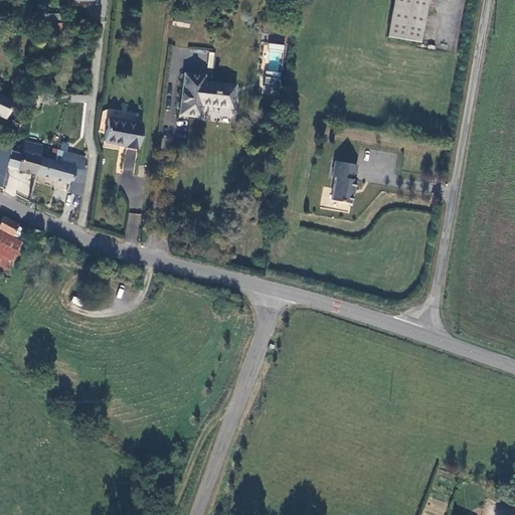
[(427,0),(394,0),(388,38),(420,44),(427,0)]
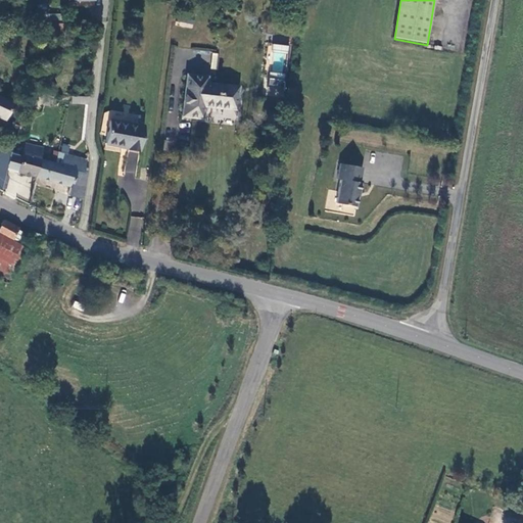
[(49,24),(48,7),(38,7),(39,14),(39,25),(40,25),(49,24)]
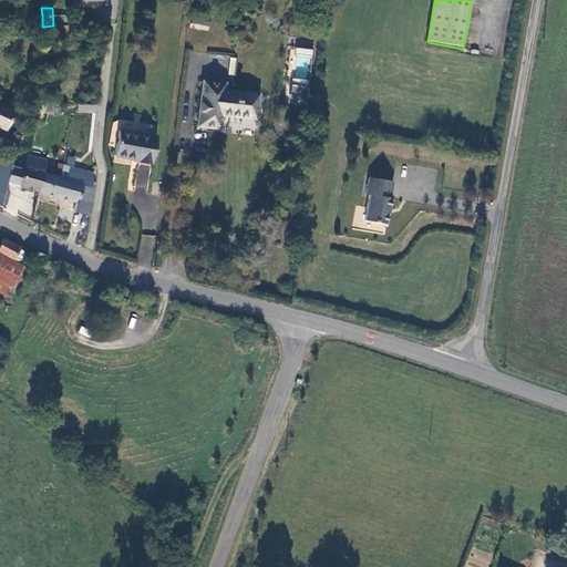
[(312,57),(312,49),(296,48),(296,55),(312,57)]
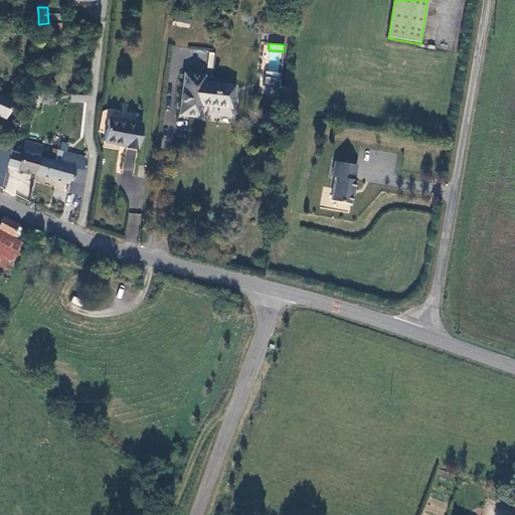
[(200,107),(230,111),(234,86),(203,82),(204,77),(184,75),(179,116),(199,118),(200,107)]
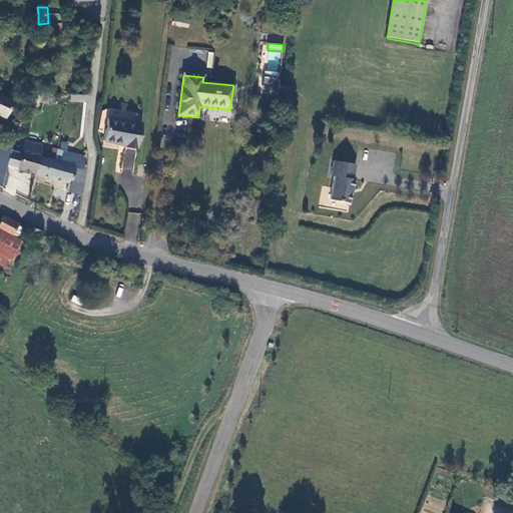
[(277,95),(279,78),(264,76),(262,93),(277,95)]
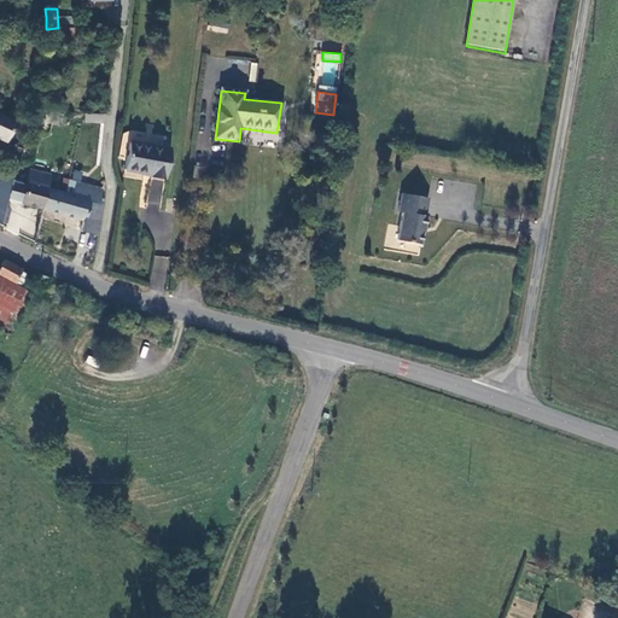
[(12,116),(0,111),(0,135),(3,136),(12,116)]
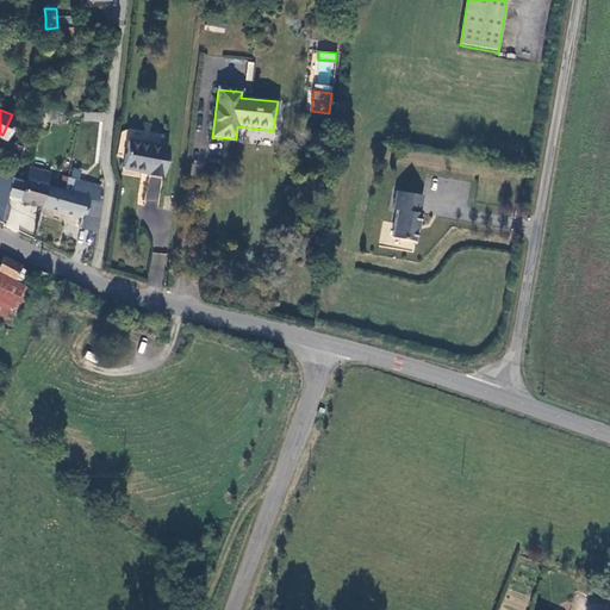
[(101,122),(103,113),(82,111),(81,120),(101,122)]
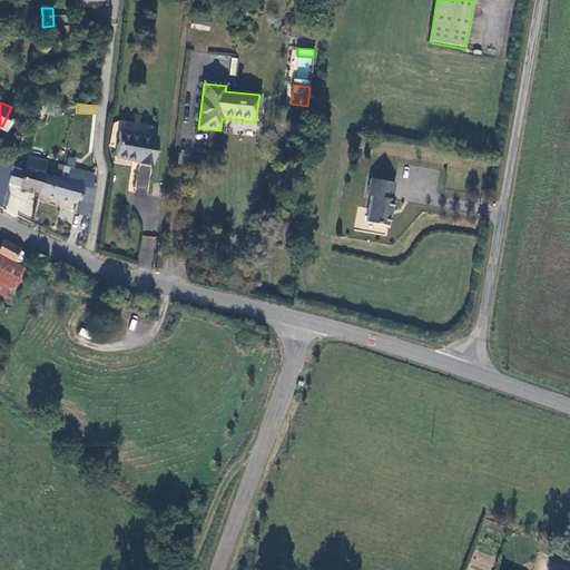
[(156,139),(119,133),(115,156),(151,161),(156,139)]
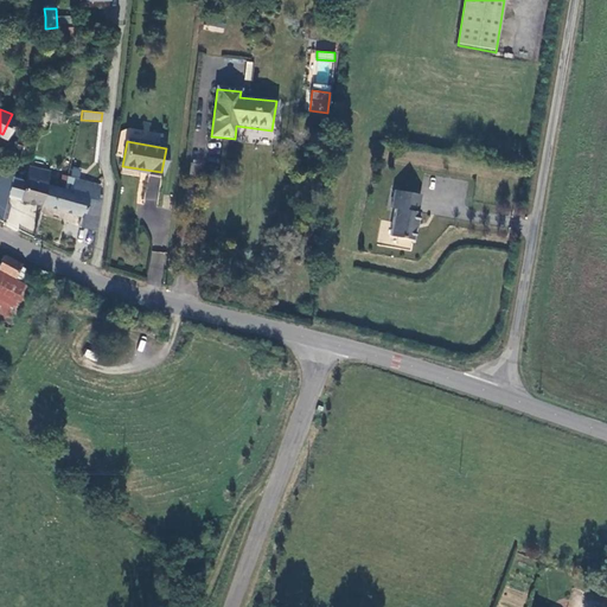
[(89,173),(90,165),(72,161),(70,168),(89,173)]
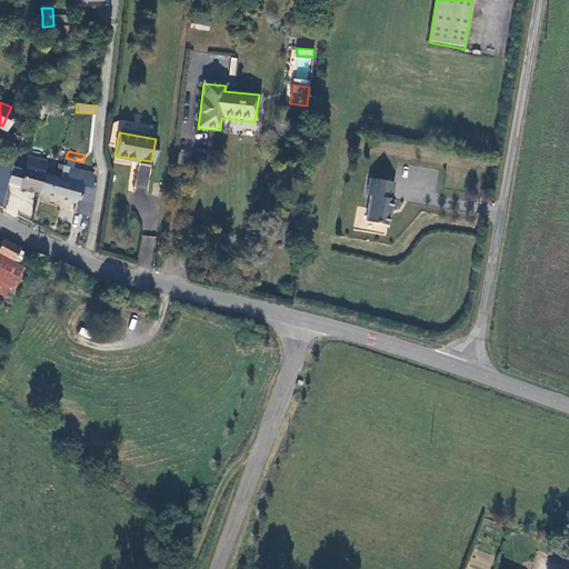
[(9,183),(40,192),(48,175),(52,162),(29,155),(23,169),(1,163),(0,168),(0,203),(1,205),(9,183)]
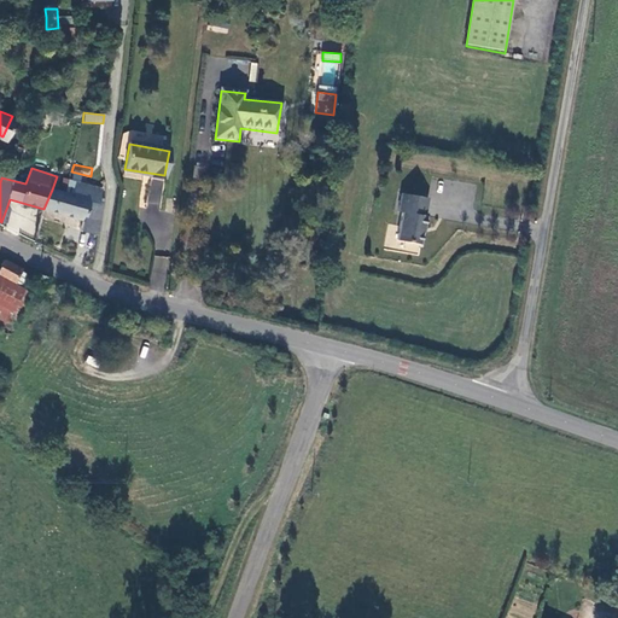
[(83,184),(75,181),(70,196),(79,198),(83,184)]
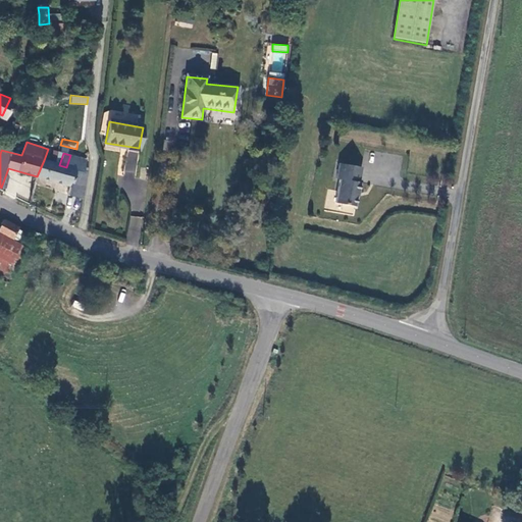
[(66,167),(59,165),(44,160),(37,176),(70,187),(82,159),(70,155),(66,167)]
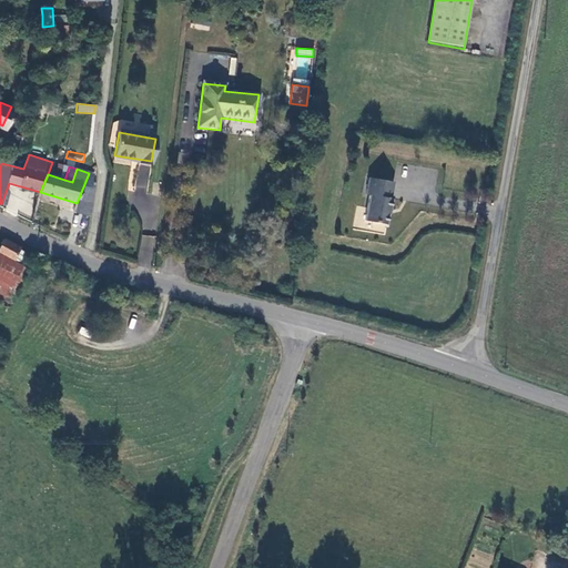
[(73,213),(90,217),(98,189),(99,176),(89,173),(77,203),(73,213)]
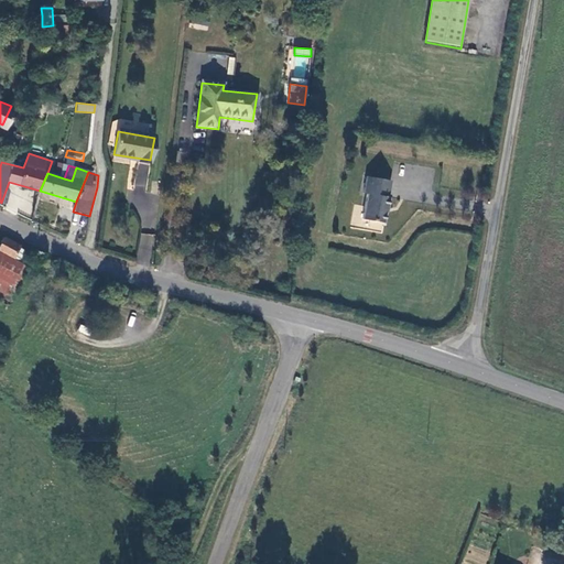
[(391,182),(366,177),(364,194),(367,195),(361,219),(383,224),(387,208),(388,208),(390,198),(388,198),(391,182)]
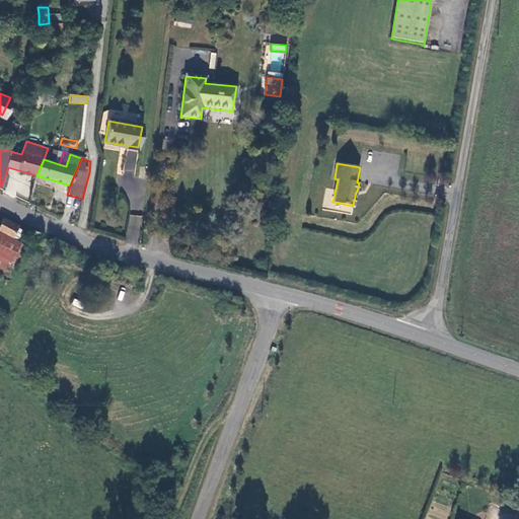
[(139,244),(141,215),(128,214),(126,243),(139,244)]
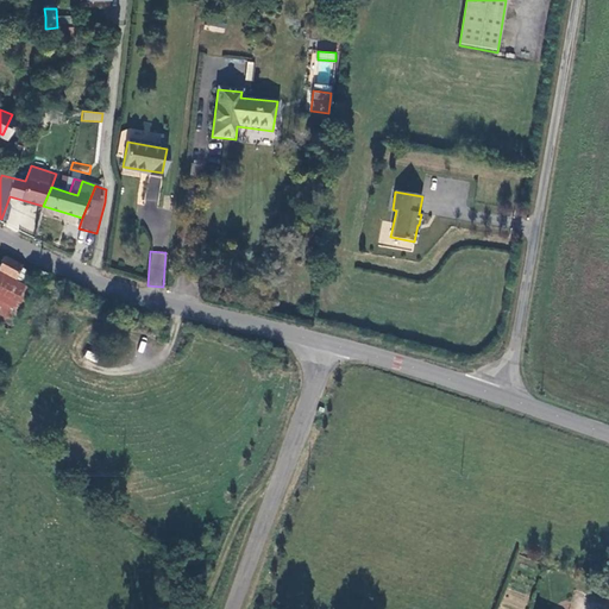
[(23,280),(27,271),(2,257),(0,262),(0,274),(14,282),(18,277),(23,280)]
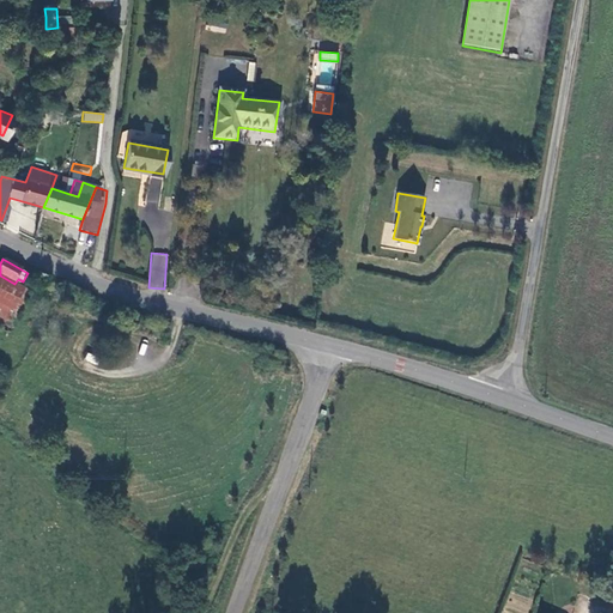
[(23,289),(14,284),(0,275),(0,317),(6,321),(23,289)]
